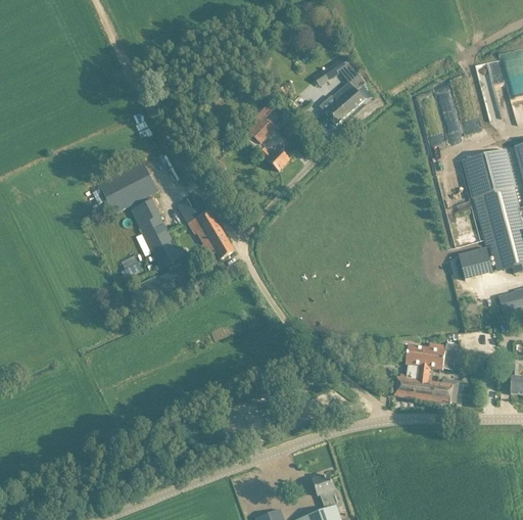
[(522,46),(501,52),(518,125),(522,123),(522,46)]
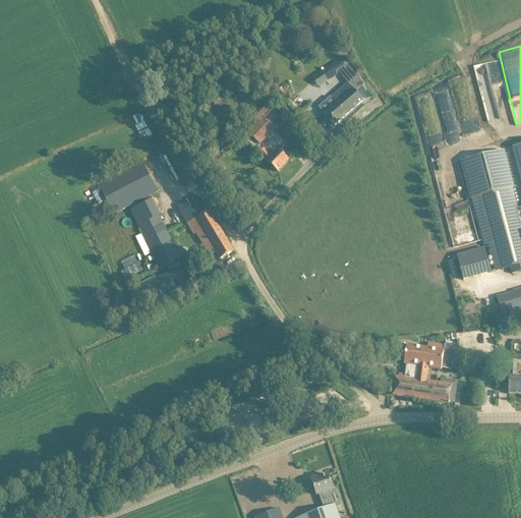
[(343,55),(317,72),(323,80),(349,64),(343,55)]
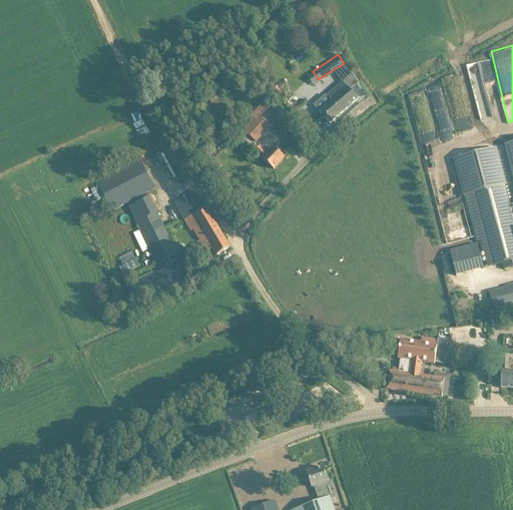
[(454,124),(473,119),(464,81),(468,80),(466,70),(441,75),(444,84),(426,88),(438,138),(456,134),(454,124)]
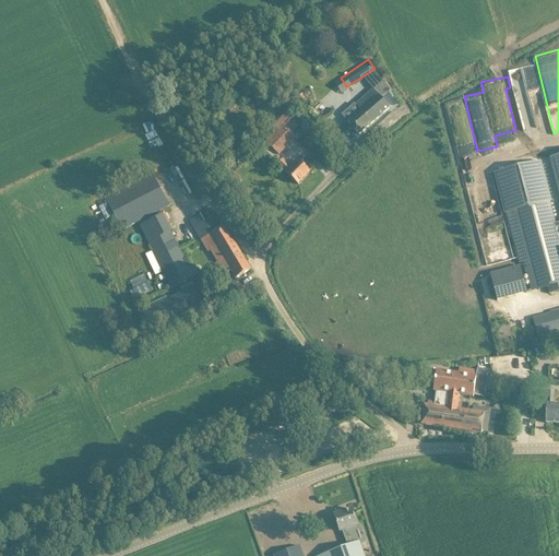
[(348,119),(352,123),(359,131),(390,105),(373,87),(356,103),(360,107),(348,119)]
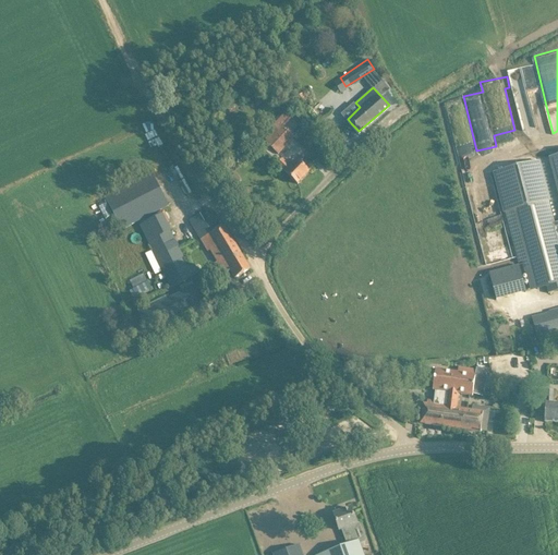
[(273,131),(265,139),(278,152),(294,134),(283,123),(290,116),(282,108),(274,118),(270,115),(263,123),(273,131)]
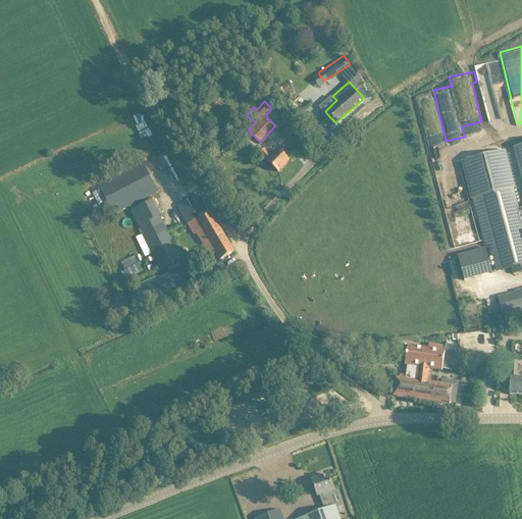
[(274,105),(282,114),(286,111),(278,102),(274,105)]
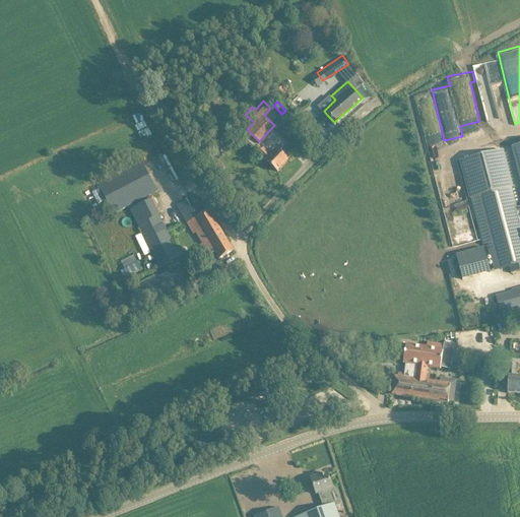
[(266,158),(270,162),(277,169),(288,157),(277,147),(271,153),(263,145),(258,150),(266,158)]
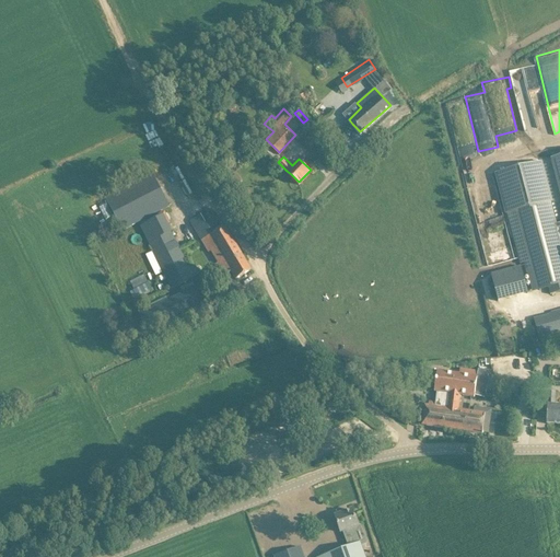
[(535,160),(497,170),(506,210),(520,260),(524,260),(526,271),(529,270),(532,277),(536,276),(538,287),(548,285),(550,292),(559,289),(559,231),(557,220),(551,198),(541,158),(540,159),(535,160)]
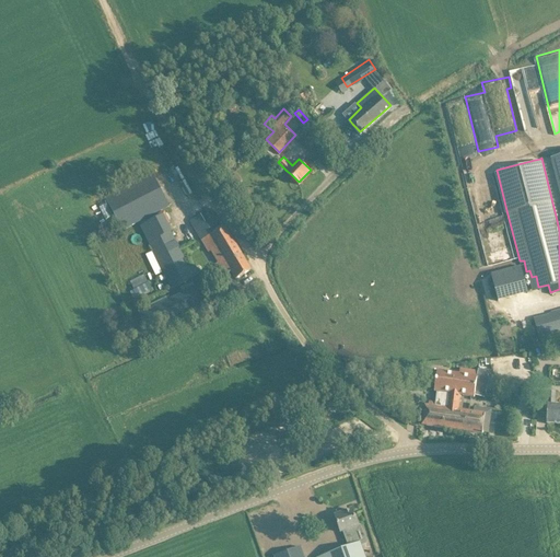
[(152,172),(106,195),(123,227),(168,204),(152,172)]
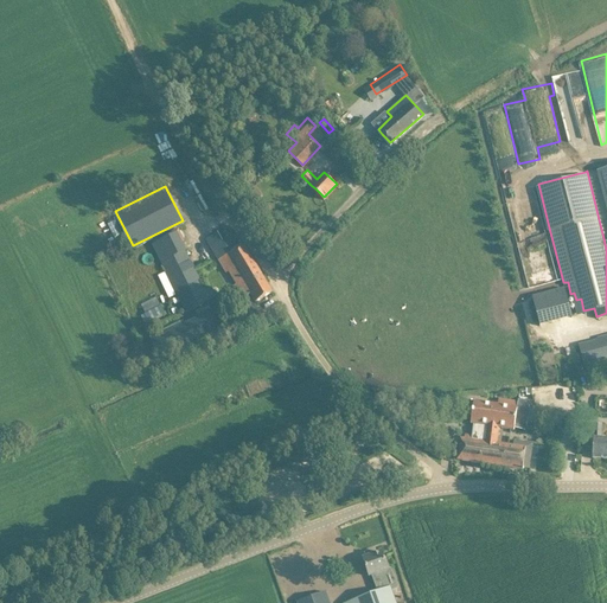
[(272,289),(243,243),(237,247),(231,235),(223,238),(218,230),(206,237),(227,270),(236,264),(244,277),(234,283),(242,296),(250,292),(256,300),(272,289)]
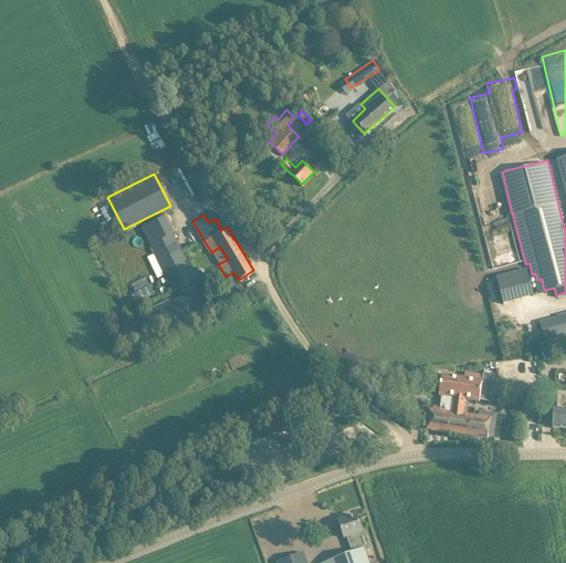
[(190,268),(173,232),(152,243),(174,289),(201,274),(196,264),(190,268)]
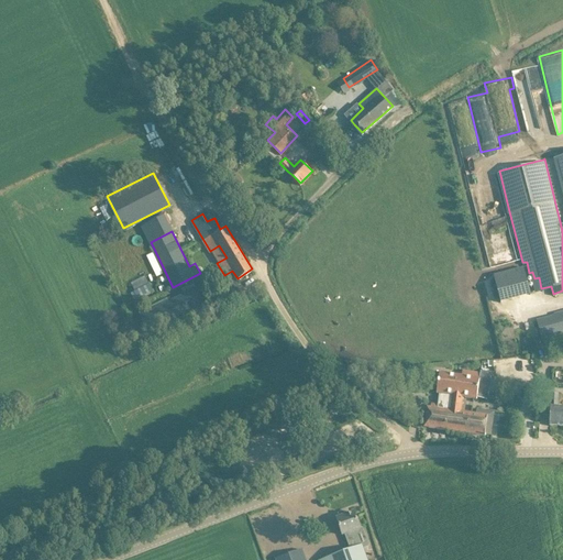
[(219,276),(214,268),(201,276),(206,284),(219,276)]
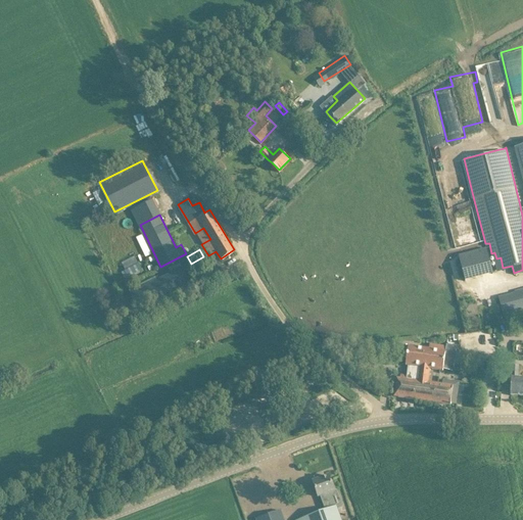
[(139,263),(126,270),(129,275),(142,269),(139,263)]
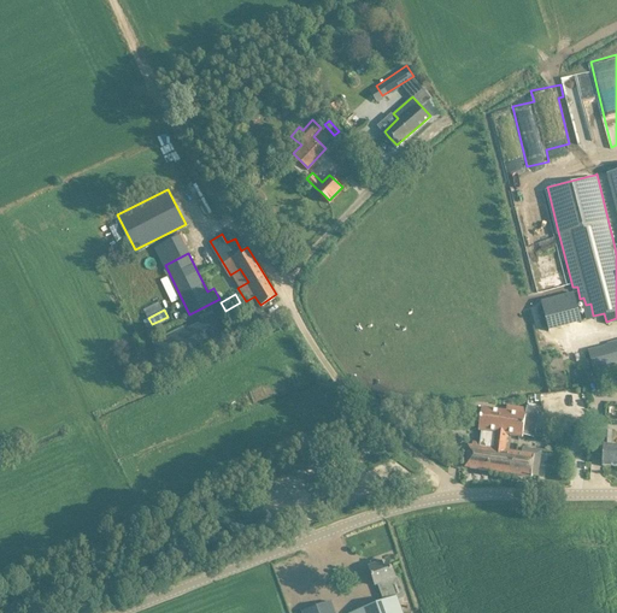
[(153,343),(158,352),(163,363),(224,332),(215,313),(153,343)]
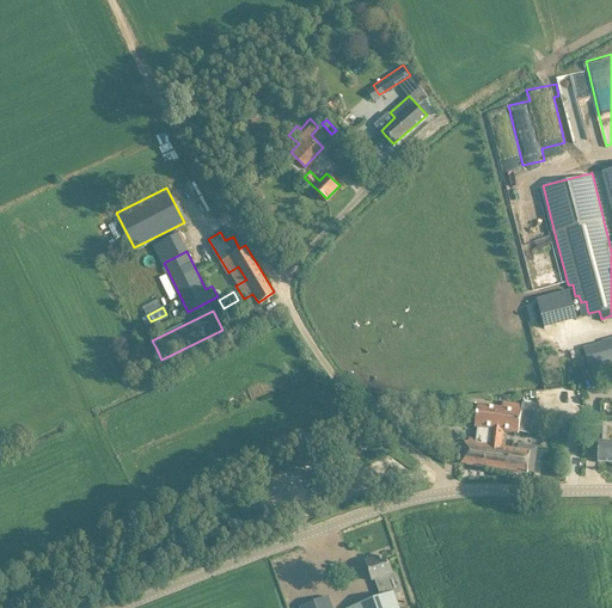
[(611,336),(583,344),(591,369),(598,368),(597,363),(611,358),(611,336)]
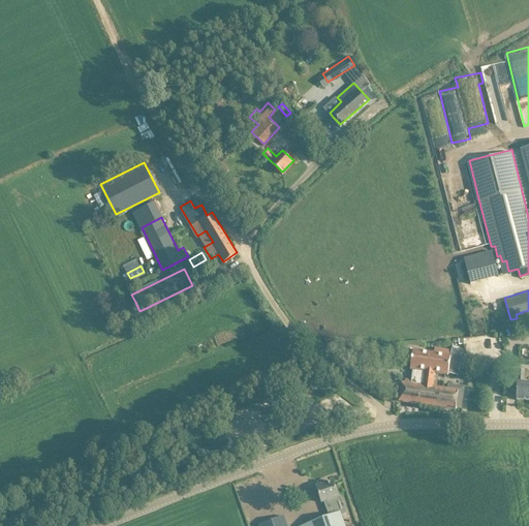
[(458,372),(461,347),(453,346),(452,353),(439,351),(439,349),(435,349),(435,351),(413,348),(412,356),(410,356),(409,363),(411,363),(411,368),(413,368),(411,378),(406,378),(403,399),(456,407),(457,406),(461,407),(463,397),(457,396),(458,388),(458,384),(448,382),(447,387),(433,384),(435,370),(448,372),(448,371),(458,372)]
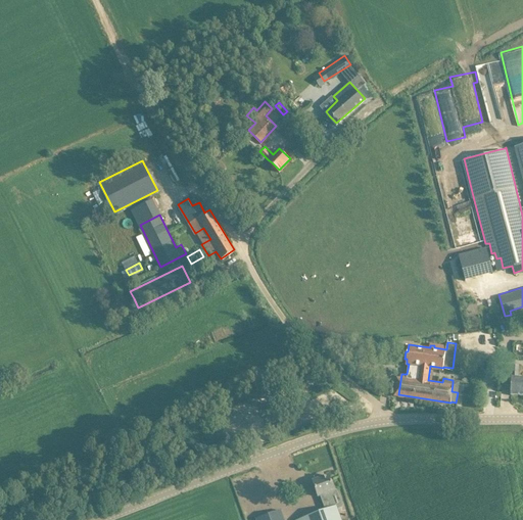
[(512,364),(511,383),(510,393),(522,393),(522,375),(518,375),(519,364),(512,364)]
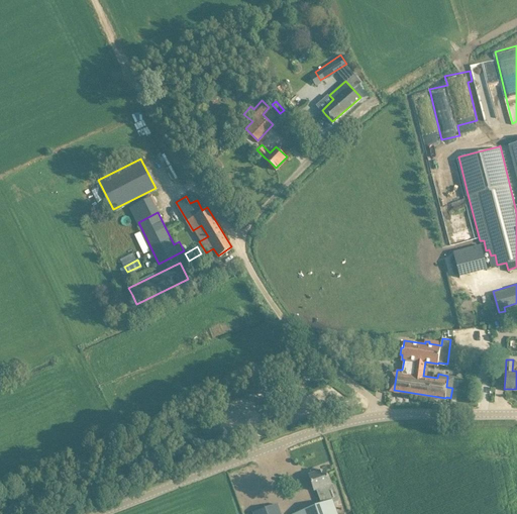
[(242,472),(234,475),(240,493),(253,488),(255,493),(271,487),(267,476),(260,479),(255,467),(247,470),(247,469),(242,471),(242,472)]
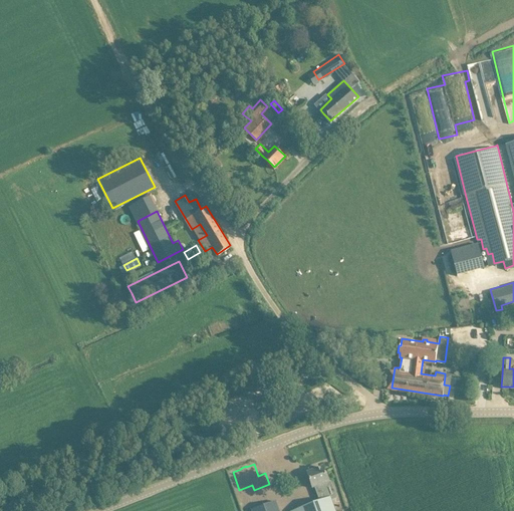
[(319,499),(290,510),(335,510),(330,495),(328,496),(323,482),(328,480),(323,465),(315,468),(314,467),(313,466),(312,466),(311,466),(310,466),(309,467),(308,469),(308,470),(308,471),(307,471),(312,486),(314,485),(319,499)]
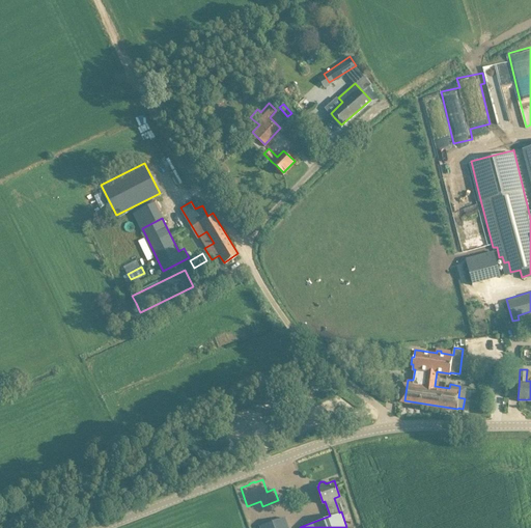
[(283,516),(280,507),(263,513),(267,522),(283,516)]
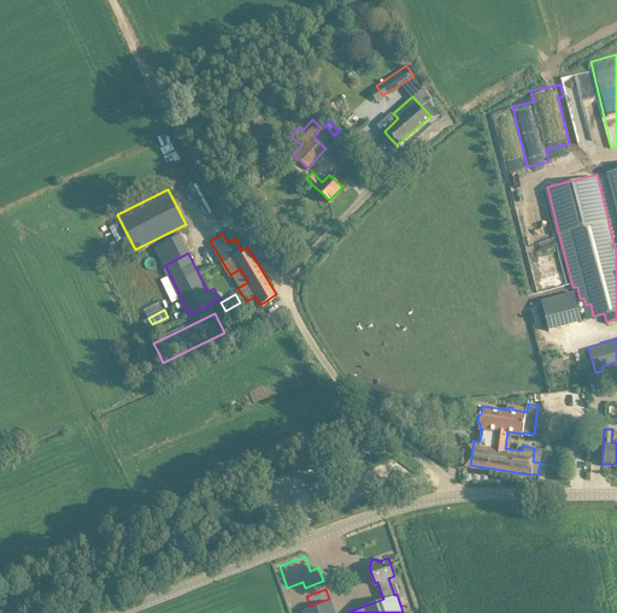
[(335,612),(330,599),(303,608),(304,612),(335,612)]
